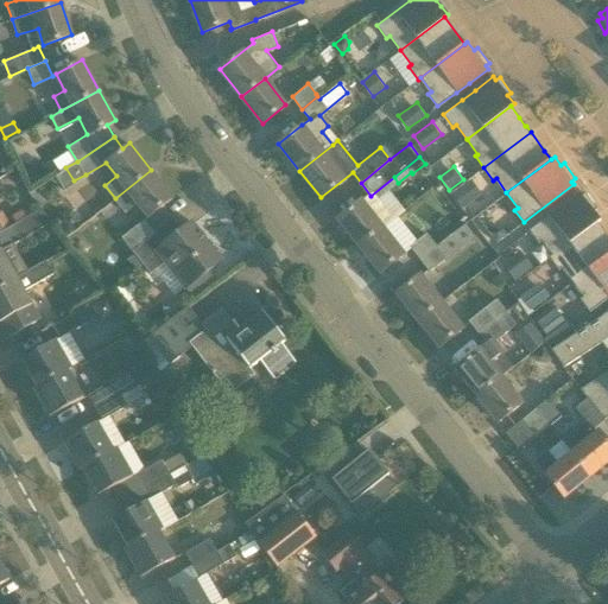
[(172,197),(151,170),(115,198),(124,210),(137,201),(147,216),(172,197)]
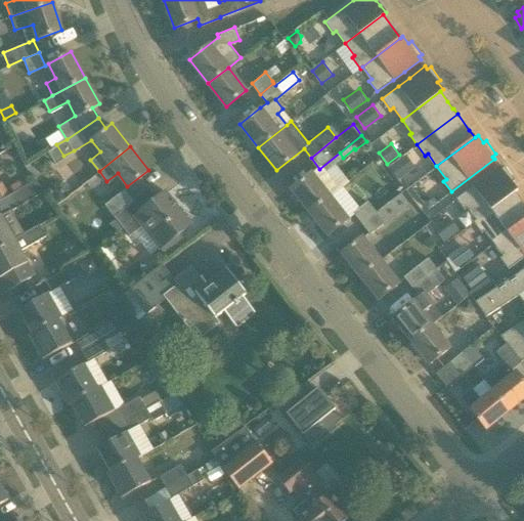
[(390,166),(398,178),(415,166),(406,154),(390,166)]
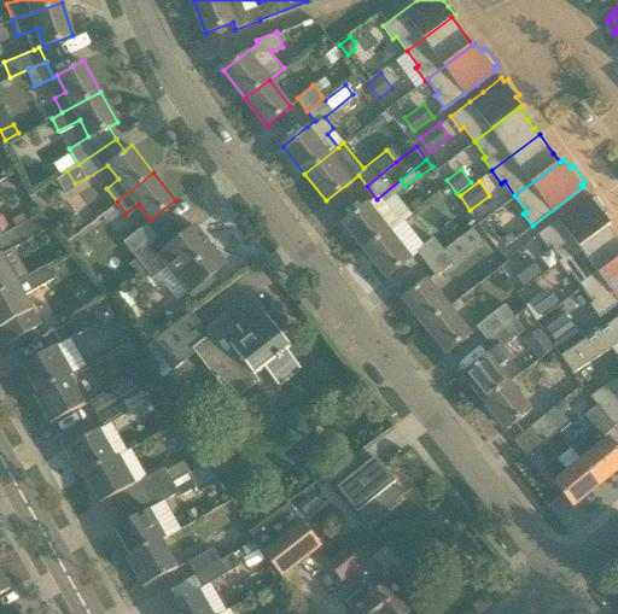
[(551,244),(561,258),(607,224),(610,222),(604,214),(607,211),(595,196),(592,198),(589,196),(537,233),(547,246),(551,244)]
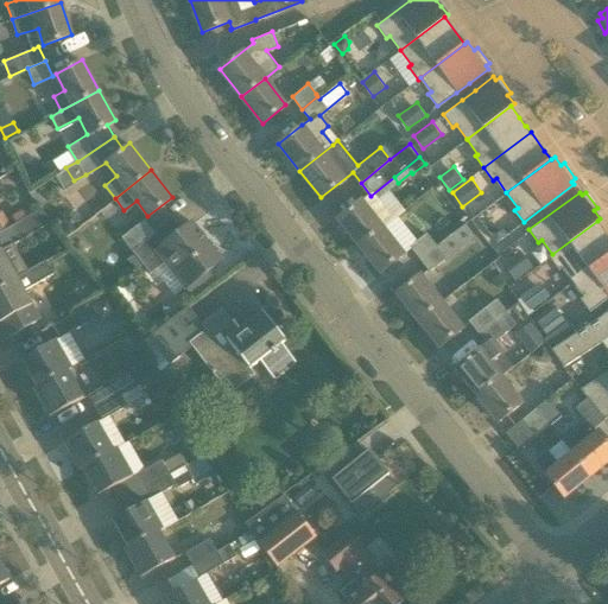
[(381,227),(360,199),(337,218),(359,245),(381,227)]
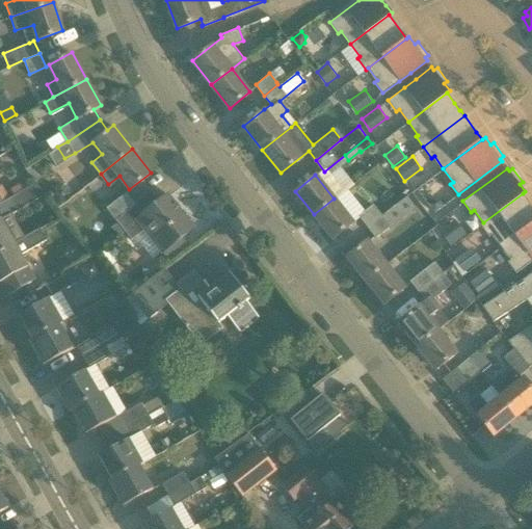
[(0,202),(9,197),(1,183),(0,183),(0,202)]
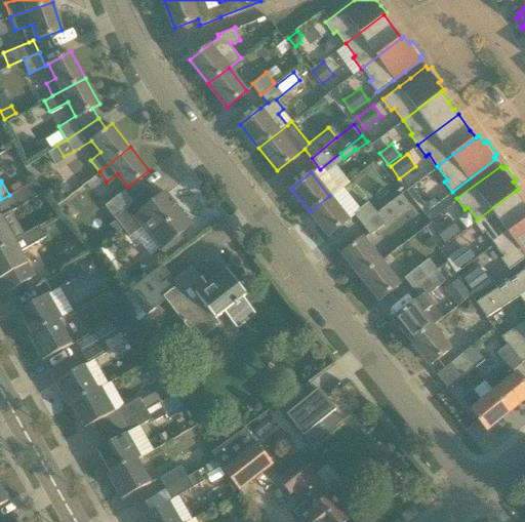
[(0,245),(24,232),(11,209),(22,203),(24,197),(19,189),(9,195),(0,199),(0,245)]
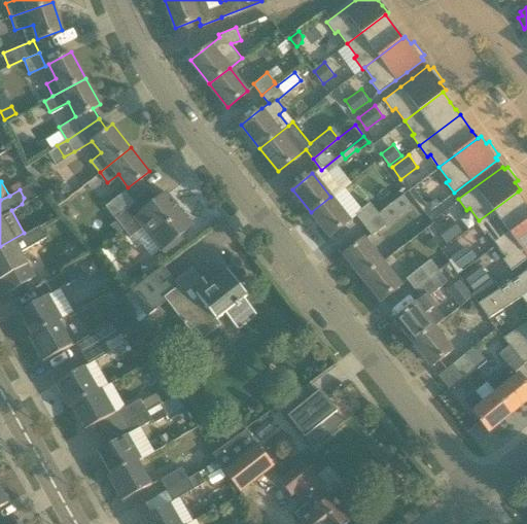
[(115,216),(134,201),(126,189),(106,204),(115,216)]
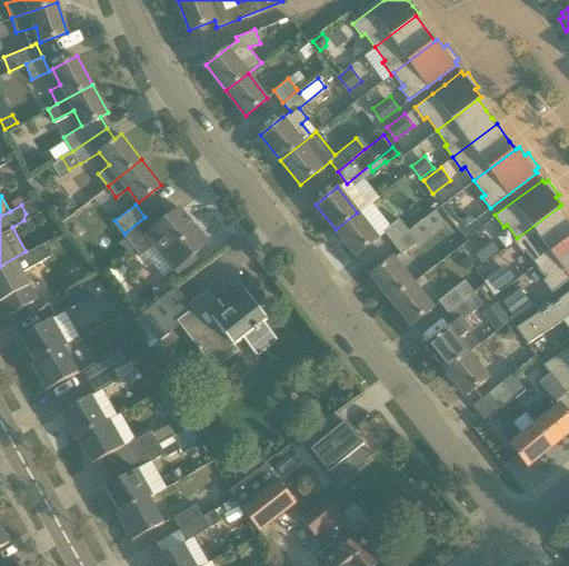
[(153,245),(172,269),(208,242),(180,207),(153,228),(145,217),(125,234),(141,255),(153,245)]
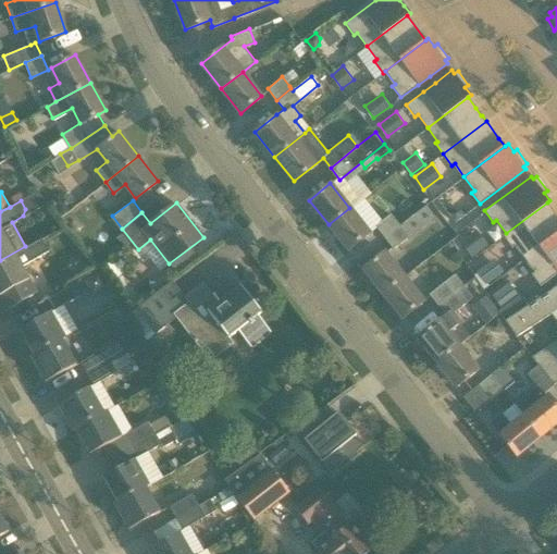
[(556,233),(556,217),(547,202),(506,233),(503,235),(511,246),(515,245),(524,258),(556,233)]
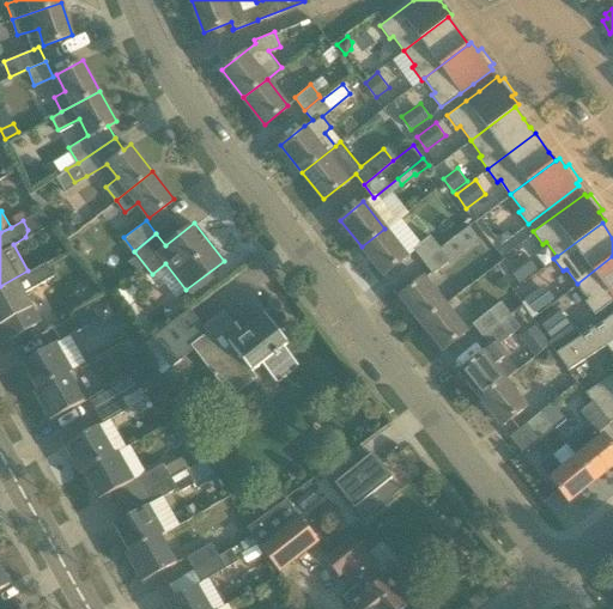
[(501,243),(513,235),(508,229),(499,227),(493,232),(501,243)]
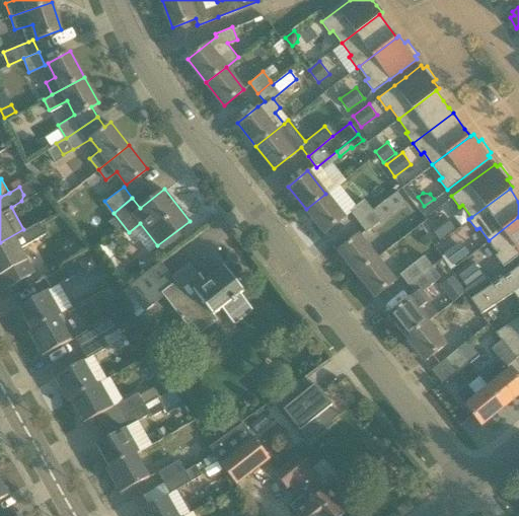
[(325,194),(306,209),(324,232),(345,217),(325,194)]
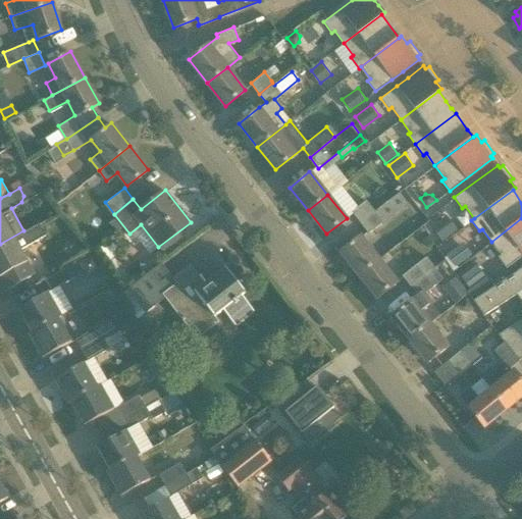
[(366,199),(352,210),(360,221),(374,210),(366,199)]
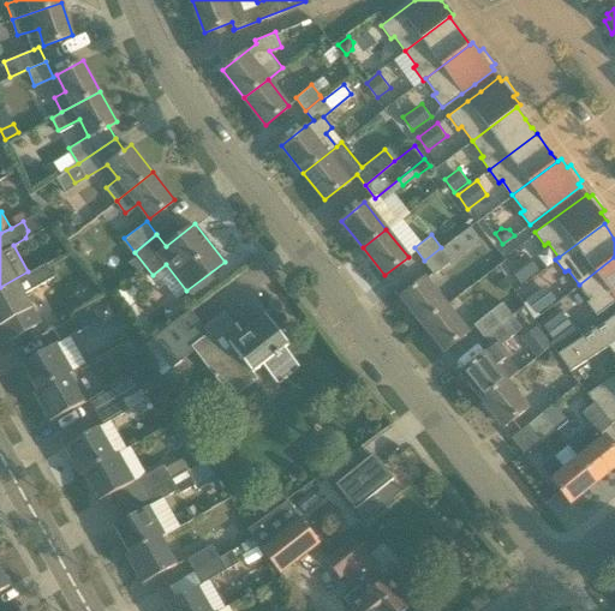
[(424,261),(434,273),(451,259),(441,247),(424,261)]
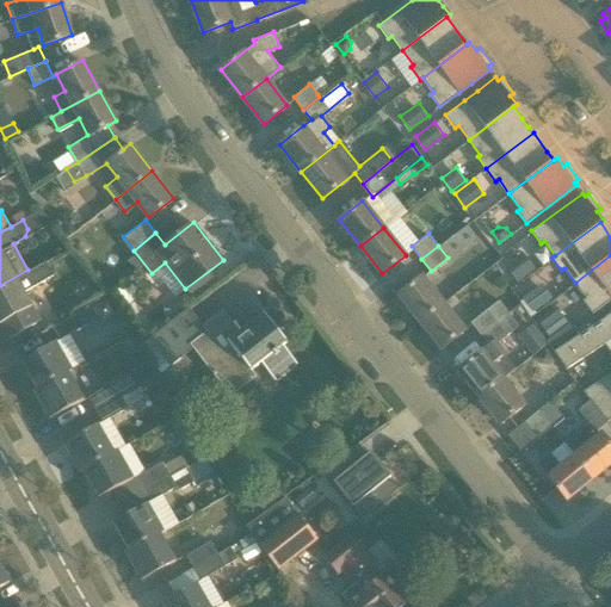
[(506,265),(518,280),(535,267),(523,252),(506,265)]
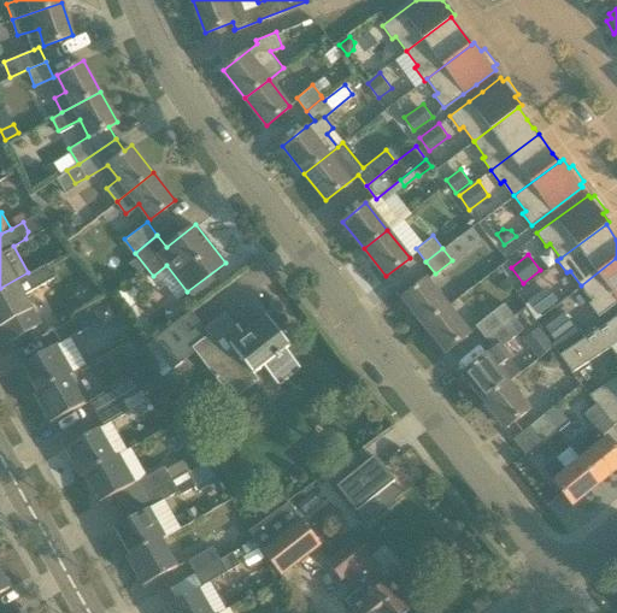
[(616,258),(581,286),(592,300),(588,302),(598,316),(616,301),(616,258)]
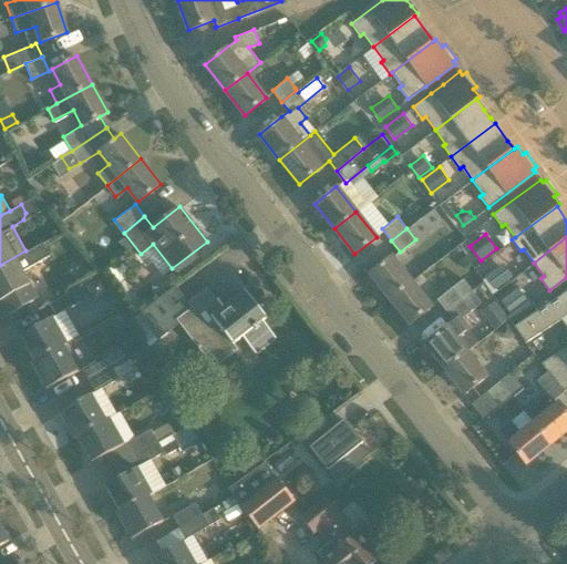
[(26,250),(0,265),(0,300),(8,314),(38,297),(29,283),(22,269),(49,254),(42,242),(27,252),(26,250)]
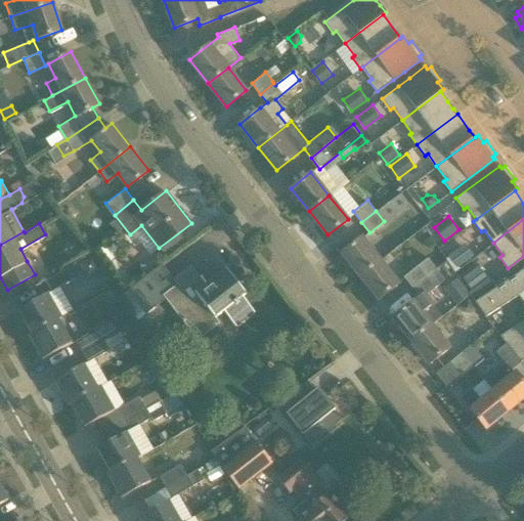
[(342,252),(360,275),(380,260),(361,236),(342,252)]
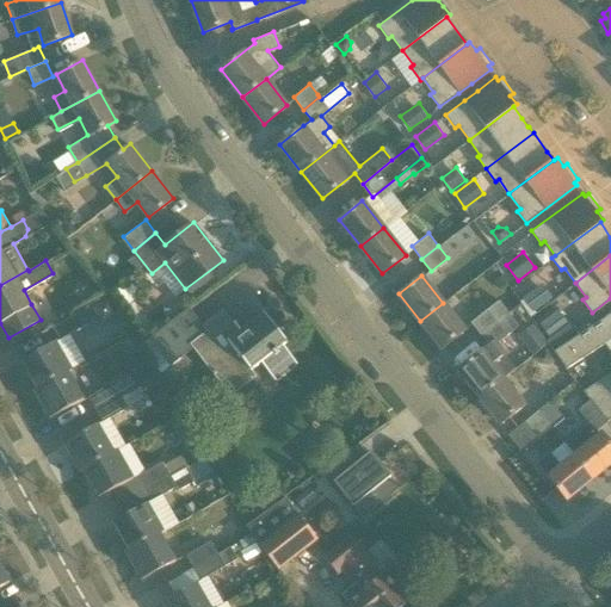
[(524,297),(532,310),(553,295),(543,283),(524,297)]
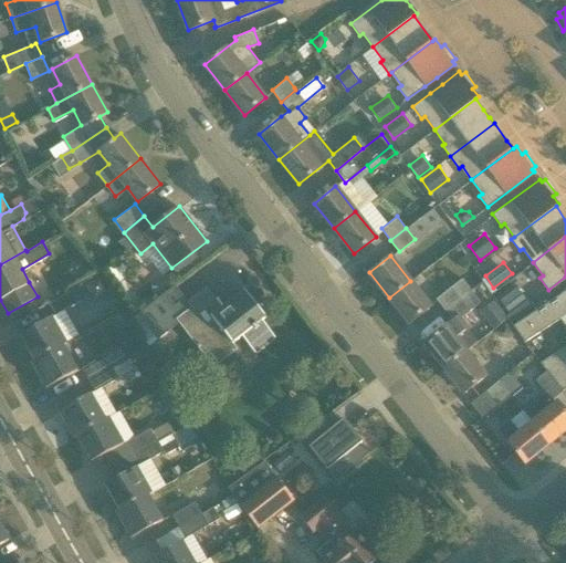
[(446,310),(472,290),(471,289),(462,278),(437,299),(446,310)]
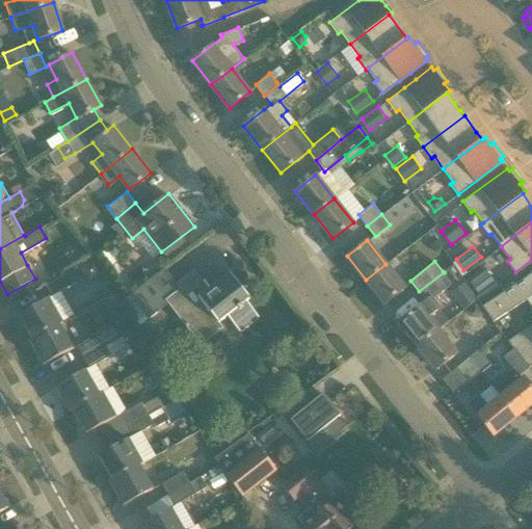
[(384,303),(404,287),(386,264),(366,280),(384,303)]
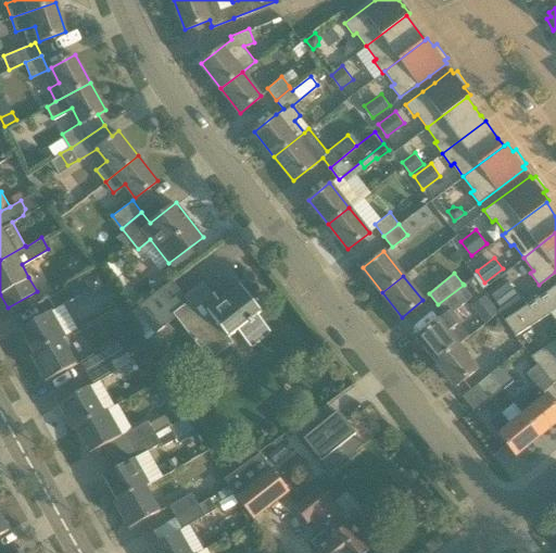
[(79,279),(70,285),(75,296),(85,290),(79,279)]
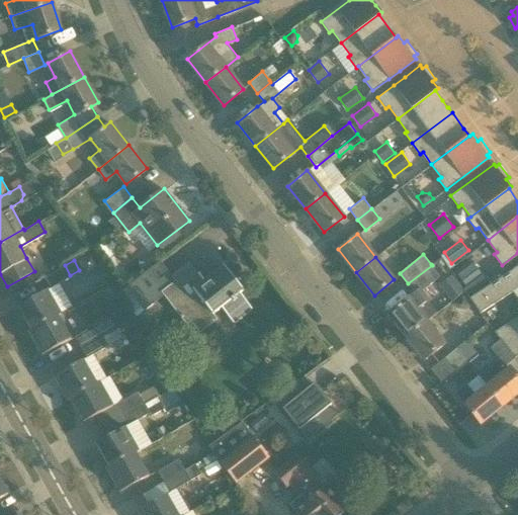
[(161,292),(163,294),(185,324),(190,320),(199,332),(217,318),(213,313),(221,307),(234,323),(252,308),(240,292),(243,289),(224,264),(203,280),(189,261),(171,274),(176,280),(161,292)]
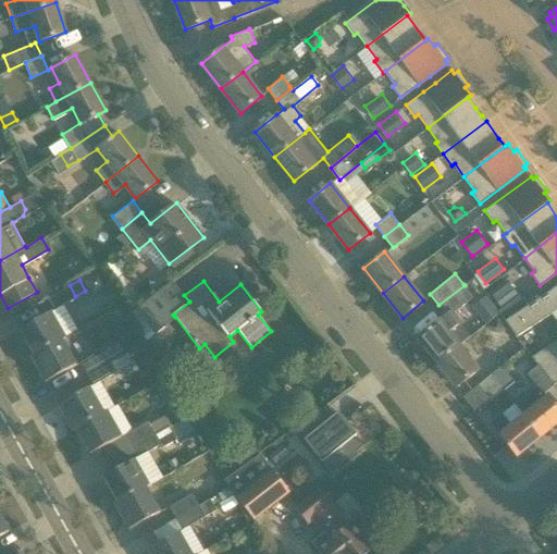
[(493,295),(503,308),(517,297),(507,284),(493,295)]
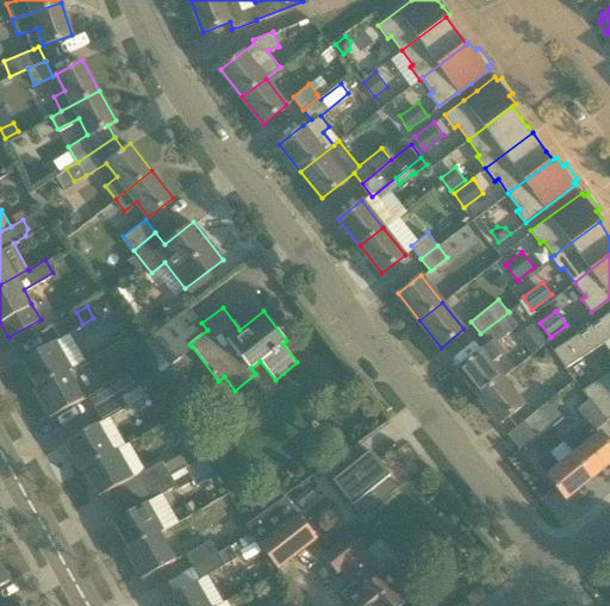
[(609,311),(604,316),(553,350),(565,368),(603,342),(609,353),(609,311)]
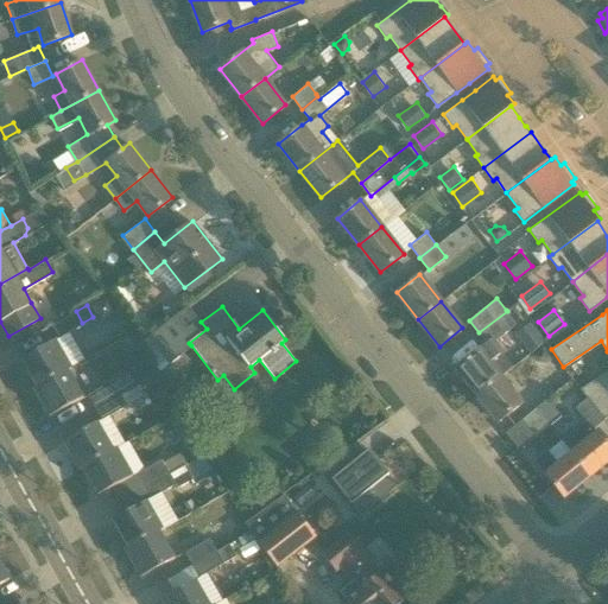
[(69,330),(82,323),(76,311),(52,324),(59,336),(69,330)]
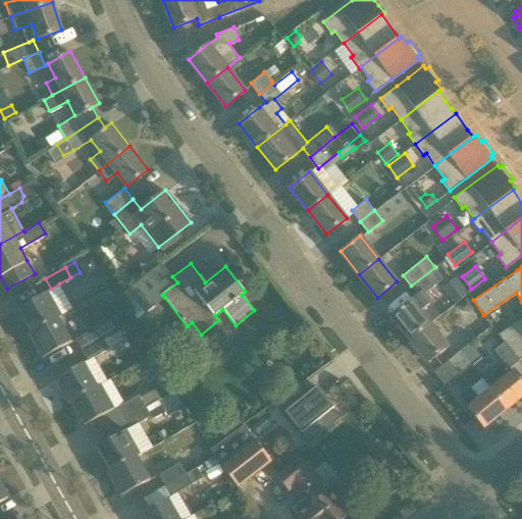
[(442,276),(435,267),(411,286),(418,295),(411,300),(390,315),(409,339),(429,322),(439,314),(431,303),(433,301),(425,291),(442,276)]
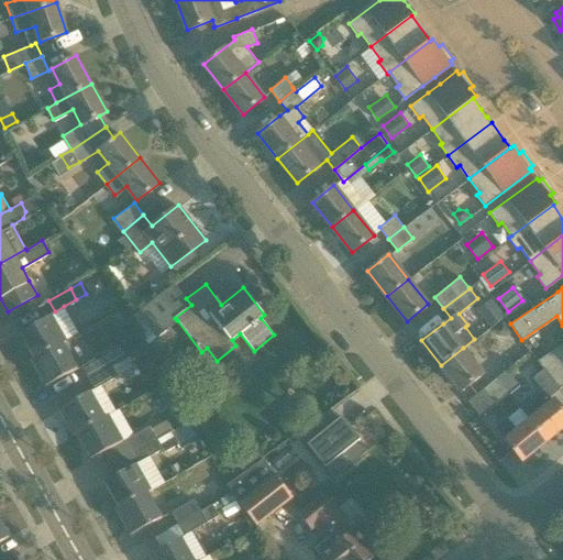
[(477,309),(490,326),(505,315),(492,298),(477,309)]
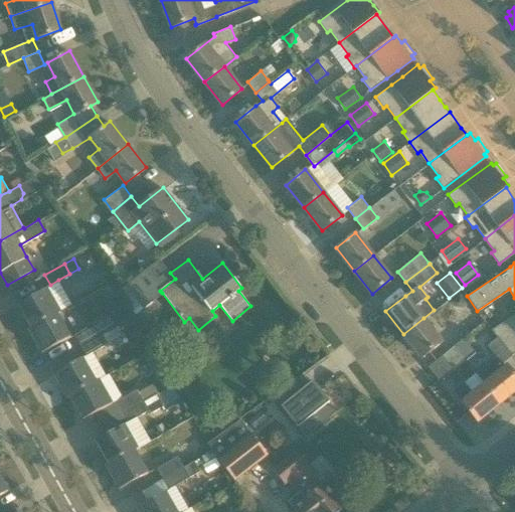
[(480,273),(478,275),(465,285),(471,293),(486,282),(480,273)]
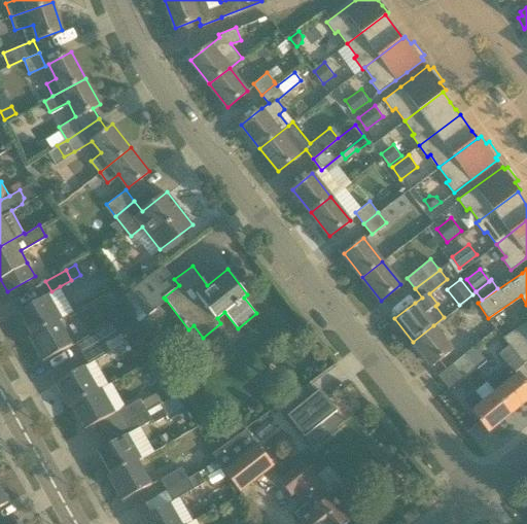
[(127,291),(145,315),(154,308),(136,284),(127,291)]
